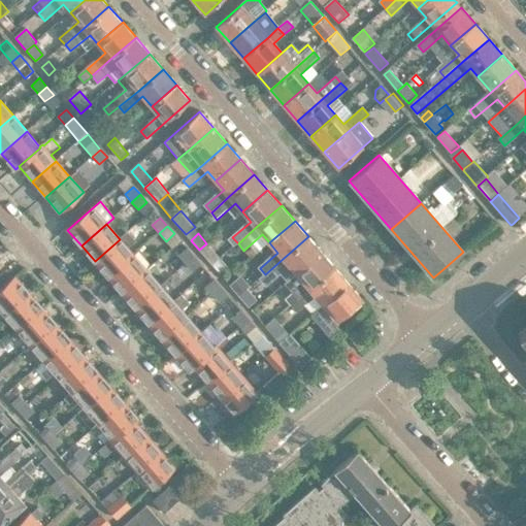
[(95,261),(108,276),(133,255),(128,248),(134,242),(127,234),(120,239),(95,261)]
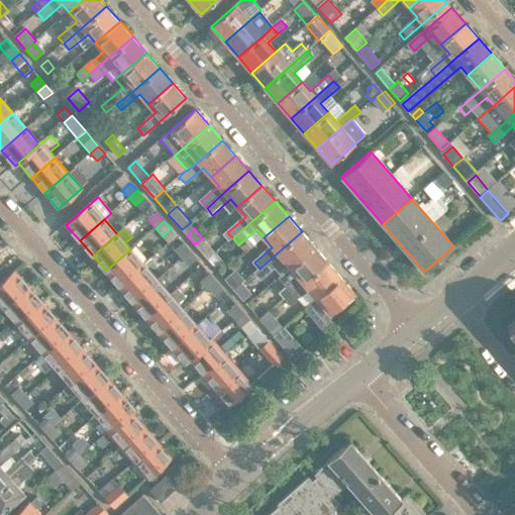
[(315,247),(302,231),(278,252),(260,269),(254,274),(262,281),(275,269),(282,276),(315,247)]
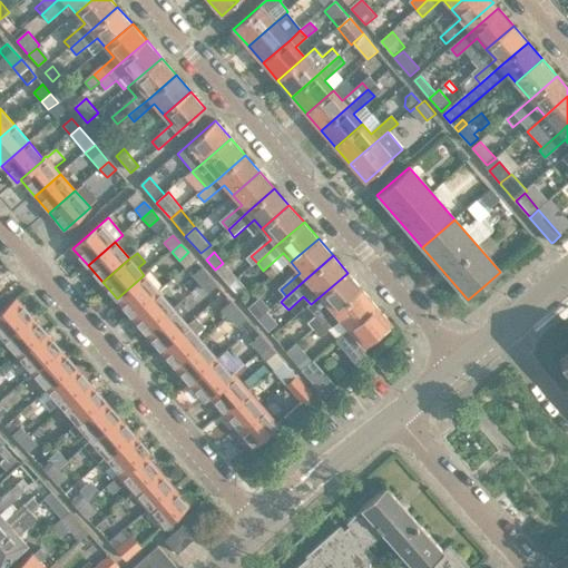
[(223,263),(215,270),(229,287),(238,280),(223,263)]
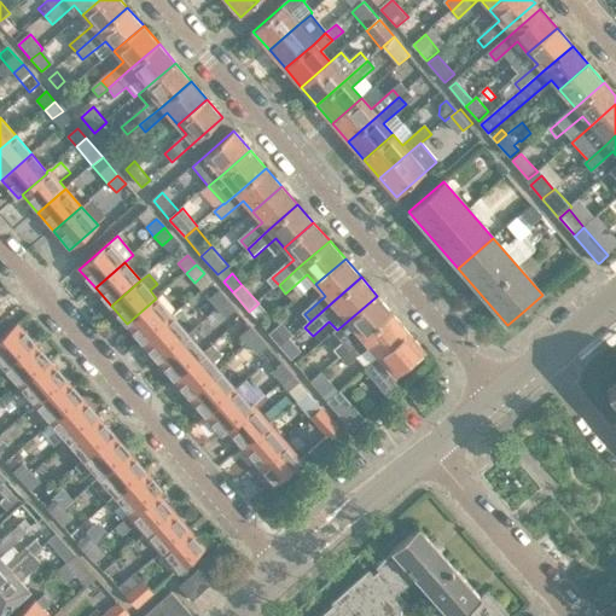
[(209,300),(218,309),(227,301),(220,291),(209,300)]
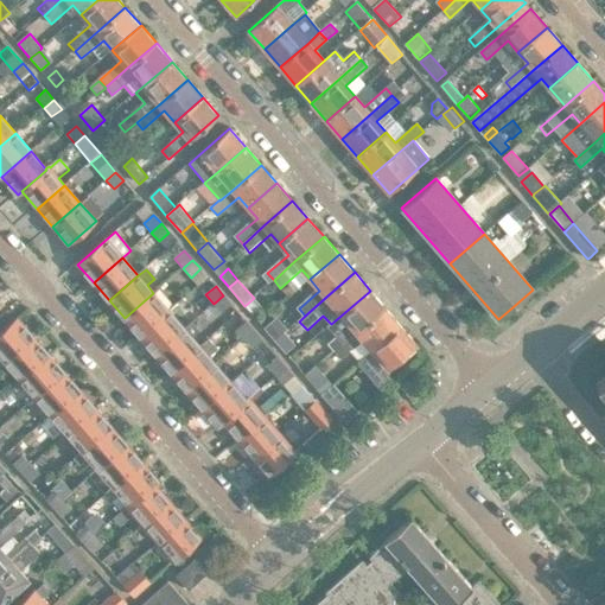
[(386,309),(370,291),(331,324),(328,328),(337,338),(330,344),(336,351),(386,309)]
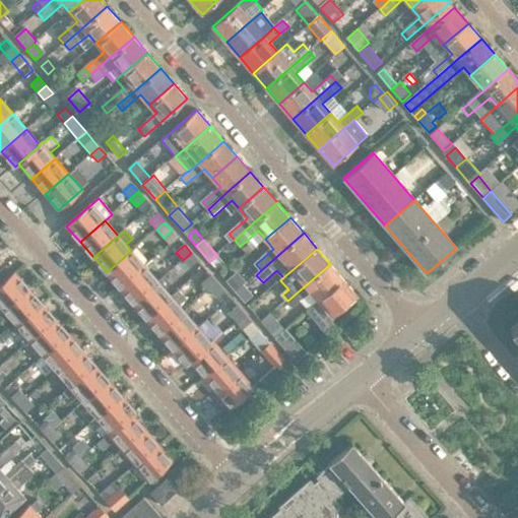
[(131,251),(107,272),(120,288),(145,266),(131,251)]
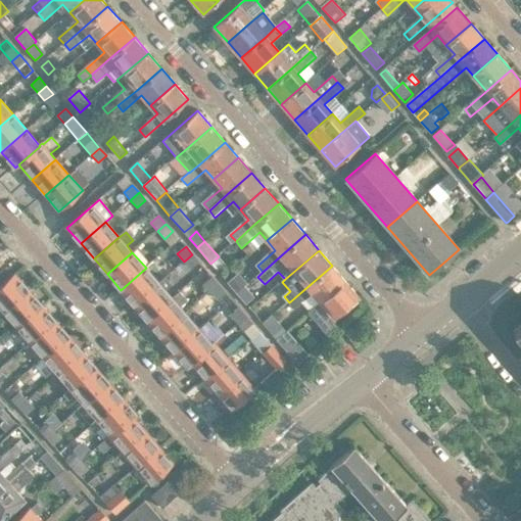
[(184,262),(191,270),(199,263),(192,254),(184,262)]
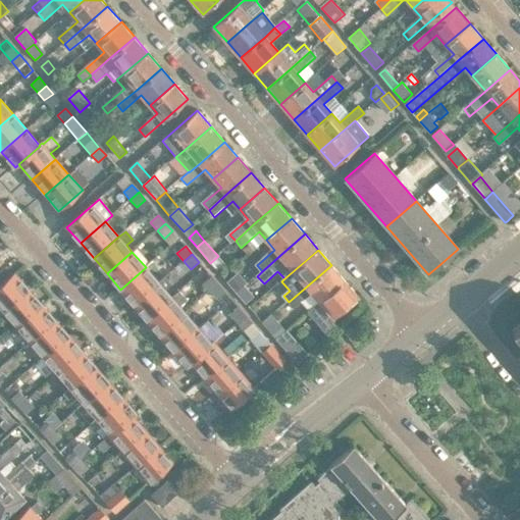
[(120,290),(134,305),(159,282),(152,274),(158,268),(152,261),(146,267),(120,290)]
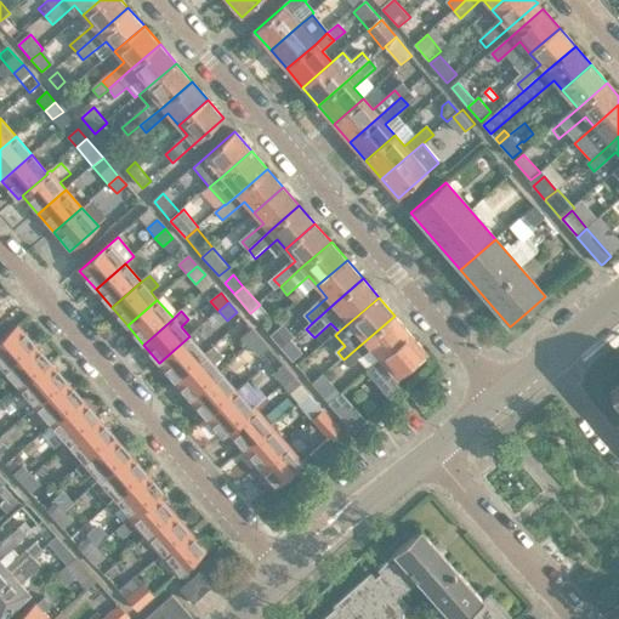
[(381,359),(410,334),(395,316),(344,359),(350,367),(372,348),(381,359)]
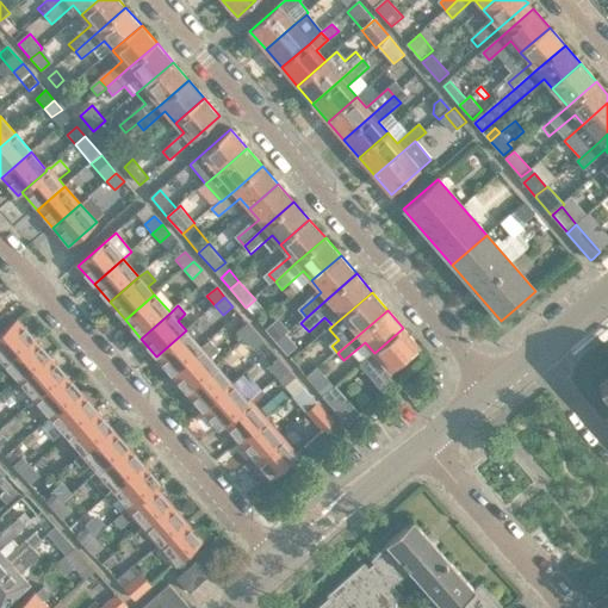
[(0,357),(5,364),(33,339),(18,320),(0,335),(0,357)]
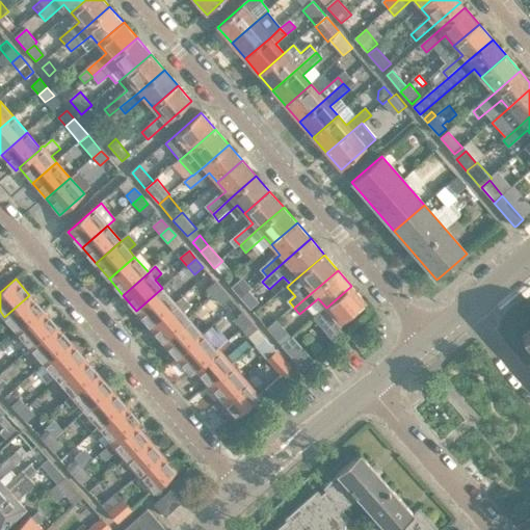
[(207,289),(214,297),(222,290),(216,282),(207,289)]
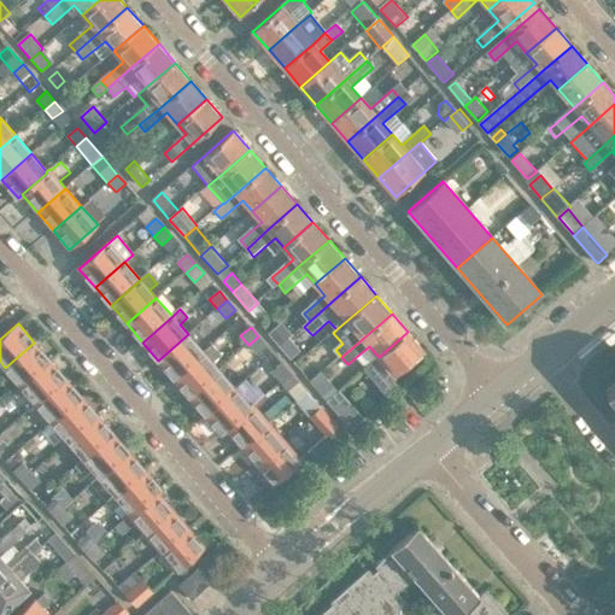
[(174,379),(186,368),(204,352),(195,344),(204,338),(195,328),(188,334),(158,361),(164,368),(174,379)]
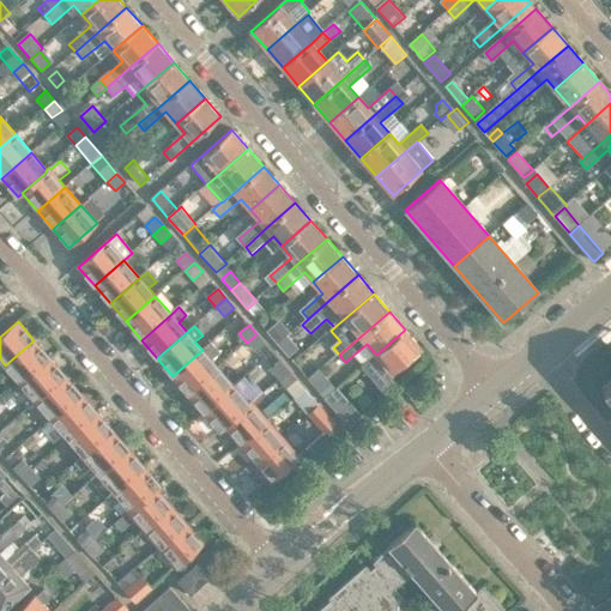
[(278,345),(286,338),(276,326),(268,333),(278,345)]
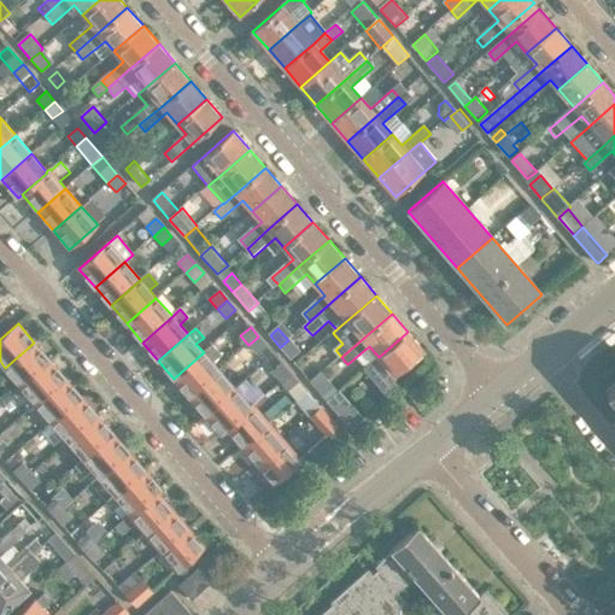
[(425,350),(408,332),(379,357),(387,367),(365,386),(374,396),(396,376),(394,375),(425,350)]
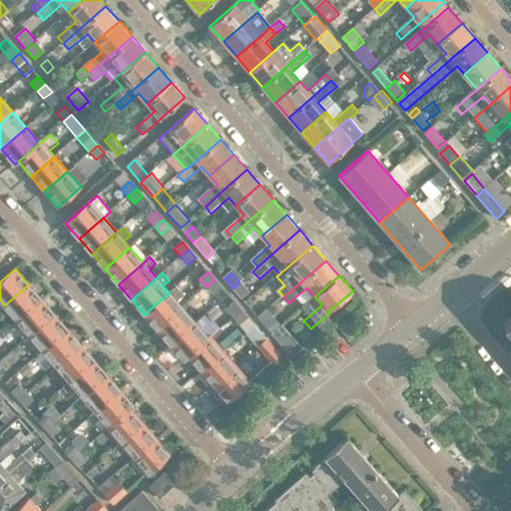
[(206,287),(213,295),(221,288),(214,280),(206,287)]
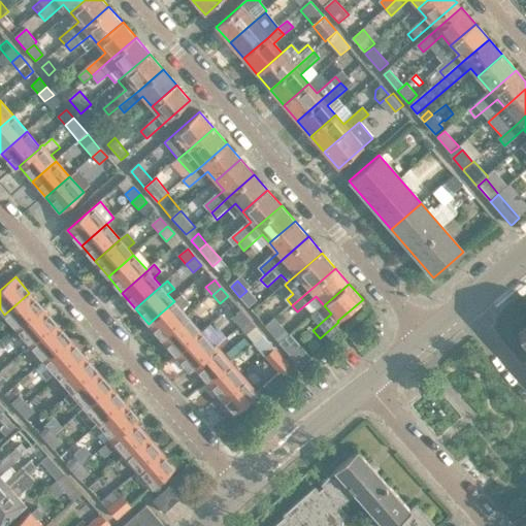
[(249,308),(256,302),(247,291),(239,297),(249,308)]
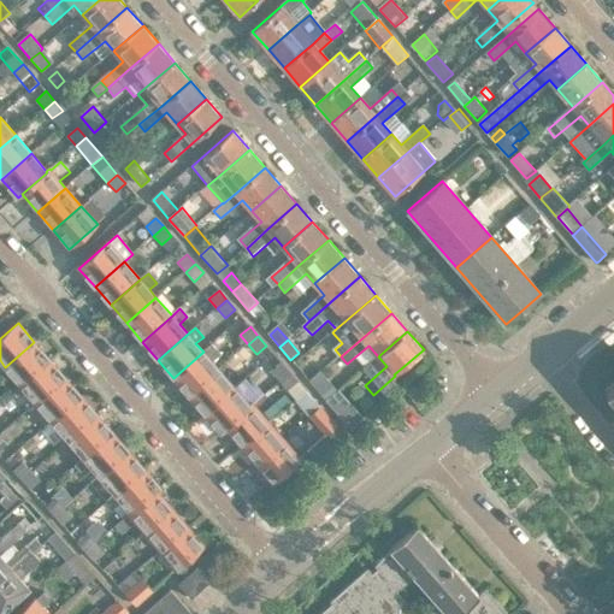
[(5,367),(21,385),(49,360),(34,342),(5,367)]
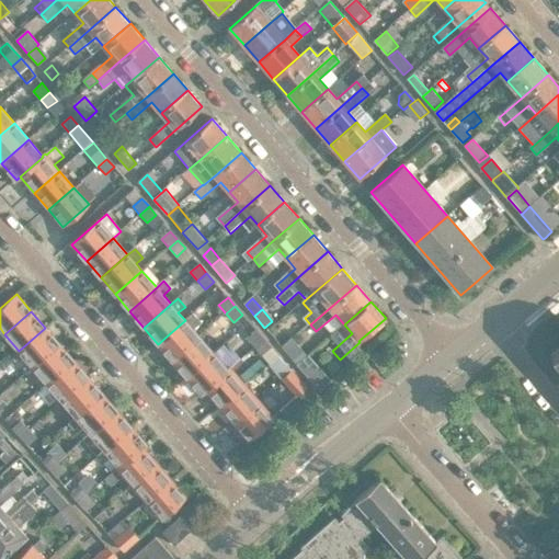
[(193,314),(185,320),(169,334),(158,344),(172,361),(200,338),(194,331),(202,323),(193,314)]
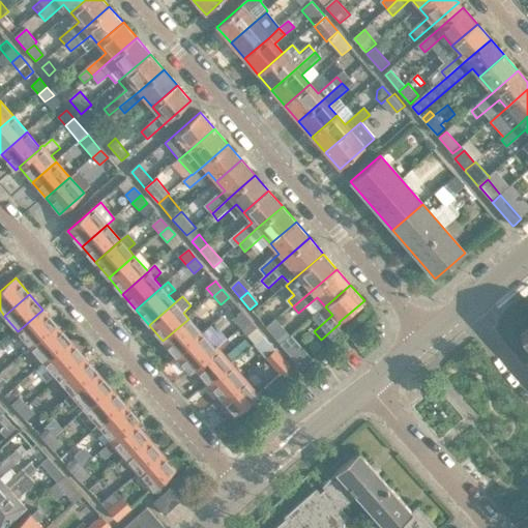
[(56,325),(48,316),(42,310),(18,331),(31,347),(56,325)]
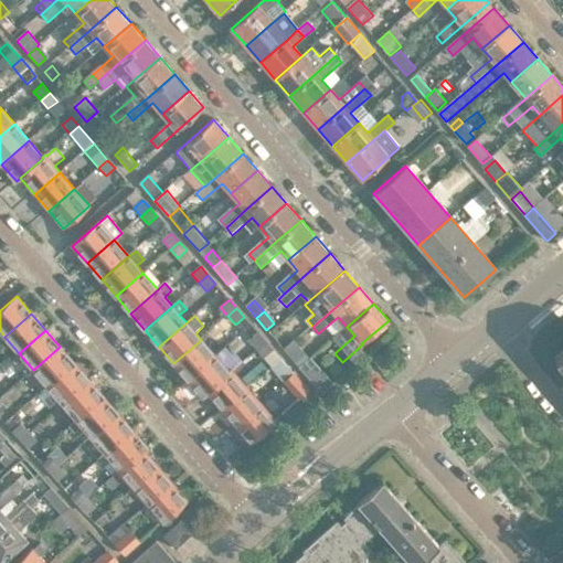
[(250,341),(256,350),(266,341),(258,333),(250,341)]
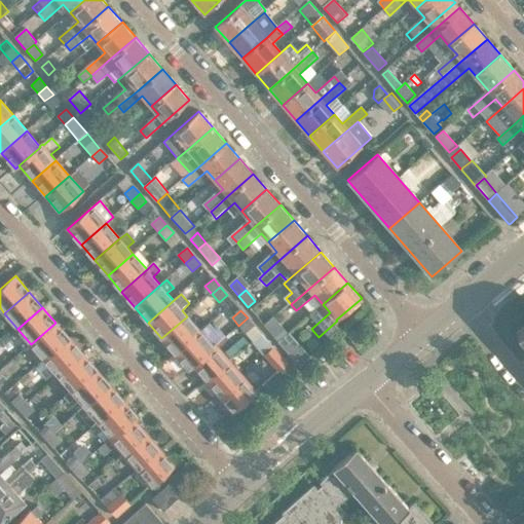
[(187,316),(161,338),(175,353),(200,332),(187,316)]
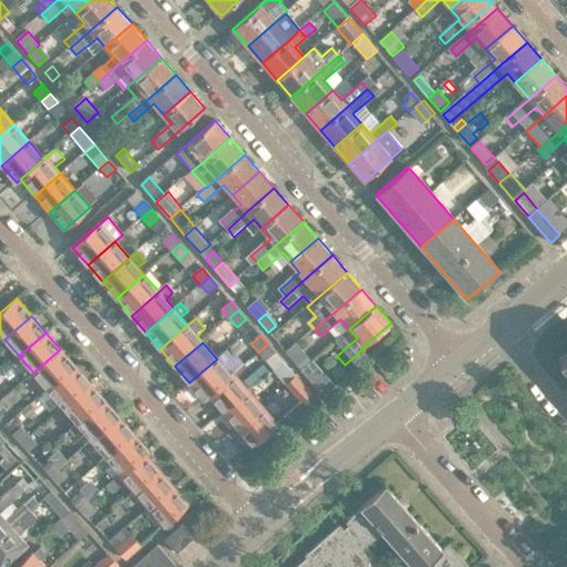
[(258,352),(266,360),(275,352),(268,344),(258,352)]
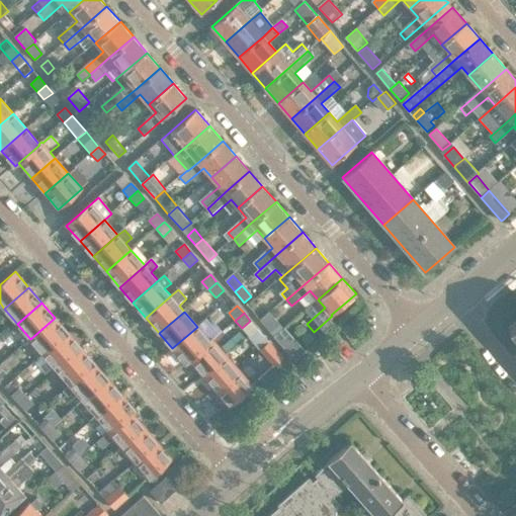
[(269,313),(260,321),(270,333),(280,325),(269,313)]
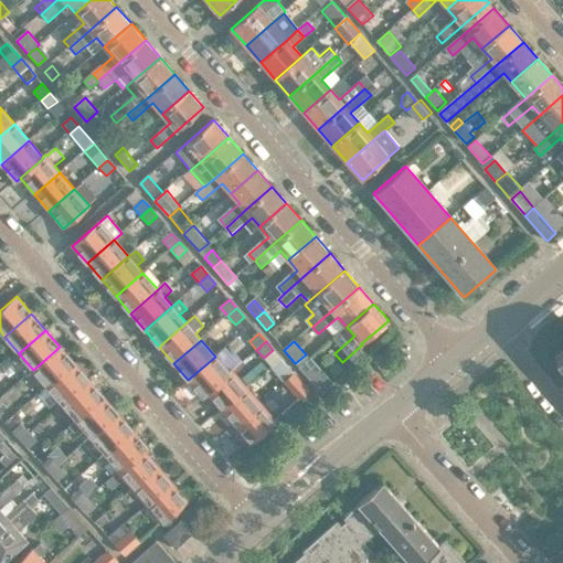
[(75,363),(60,347),(33,370),(49,386),(75,363)]
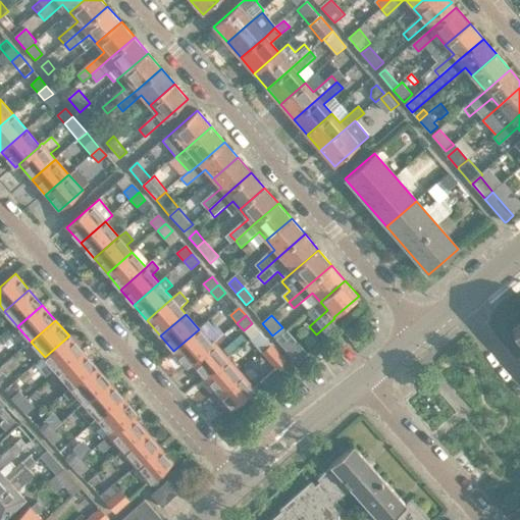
[(212,344),(199,329),(173,351),(188,367),(191,364),(191,363),(212,345),(212,344)]
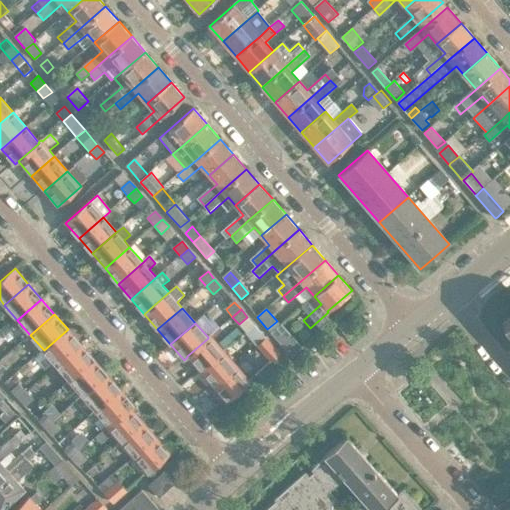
[(272,333),(285,349),(294,341),(281,326),(272,333)]
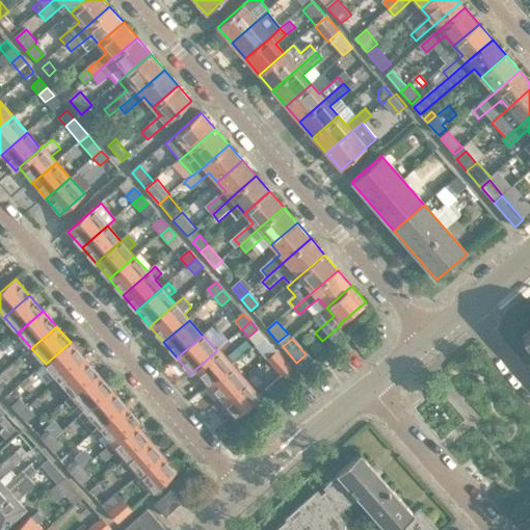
[(59,379),(84,358),(71,342),(46,364),(59,379)]
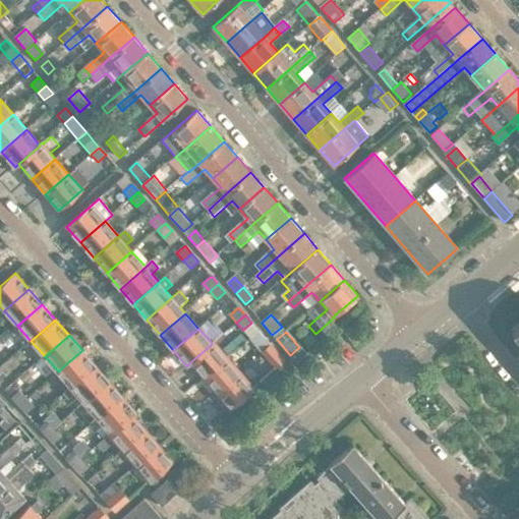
[(190,362),(190,363),(204,378),(227,357),(214,342),(212,343),(212,344),(190,362)]
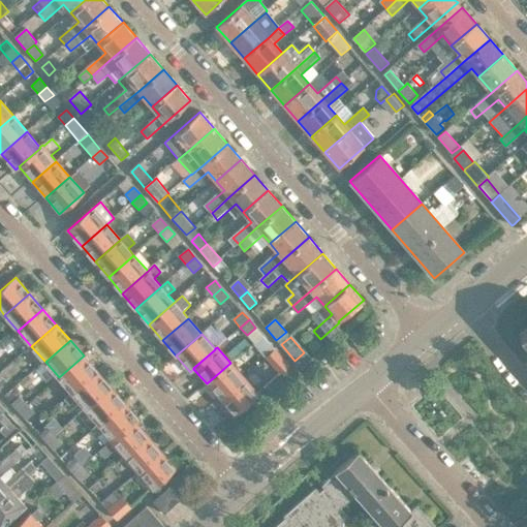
[(289,367),(275,350),(267,359),(281,374),(289,367)]
